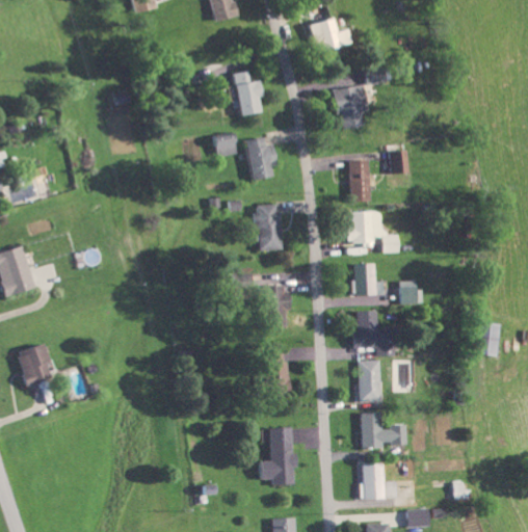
[(131,0),(134,12),(157,7),(155,0),(131,0)]
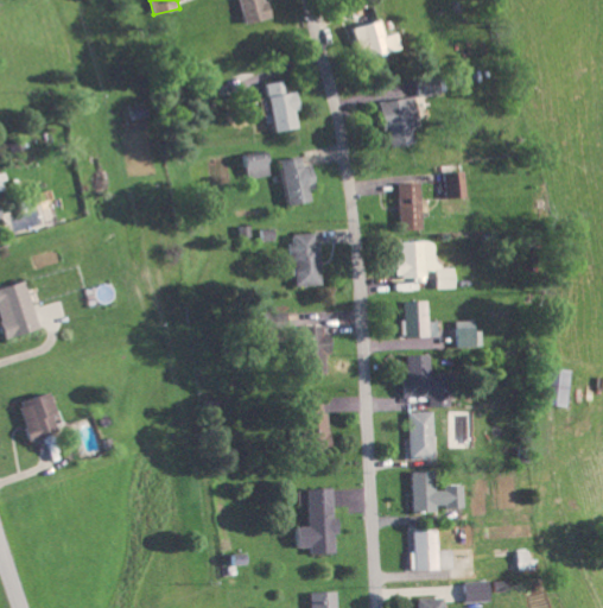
[(239,0),(245,24),(268,18),(264,0),(239,0)]
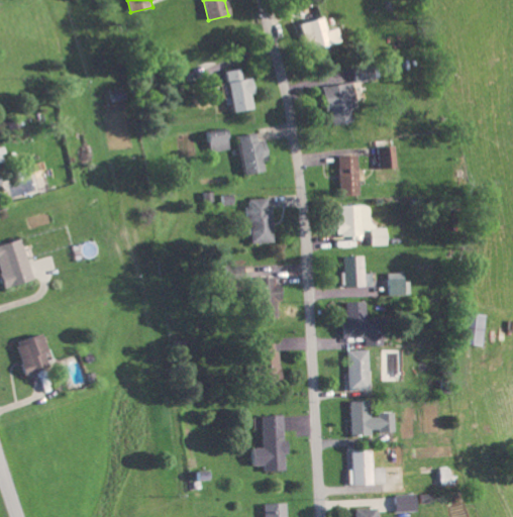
[(328,30),(324,17),(300,24),(305,44),(311,42),(313,49),(344,41),(340,27),(328,30)]
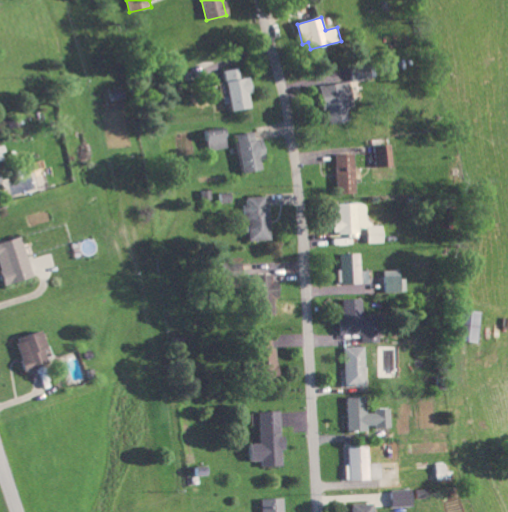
[(319,85),(322,110),(328,109),(330,123),(354,120),(349,83),(368,81),(366,65),(351,67),(353,81),(319,85)]
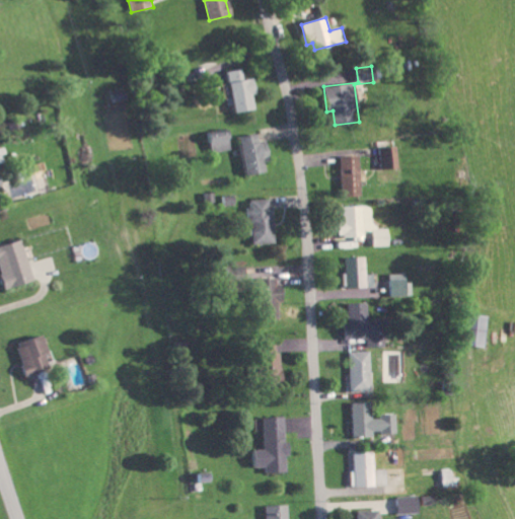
[(228,71),(234,113),(258,108),(252,78),(244,79),(242,68),(228,71)]
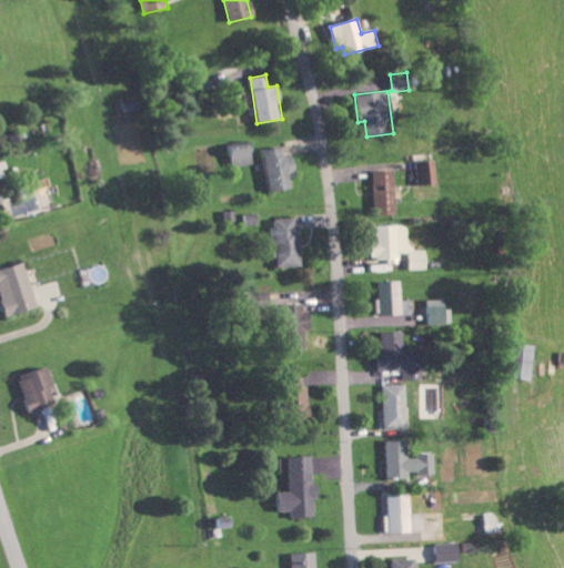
[(227,146),(232,169),(253,163),(248,141),(227,146)]
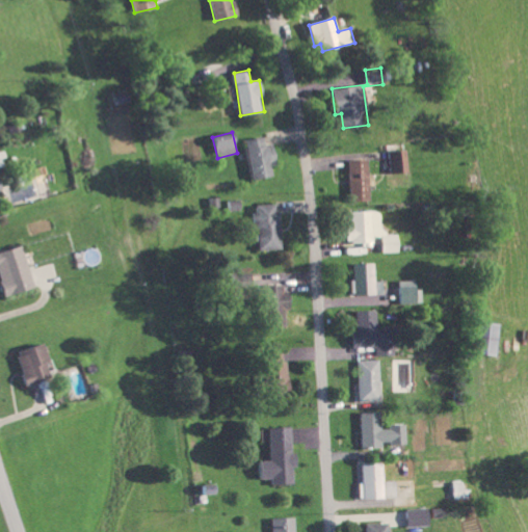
[(275,177),(271,144),(265,145),(264,137),(245,139),(251,179),(275,177)]
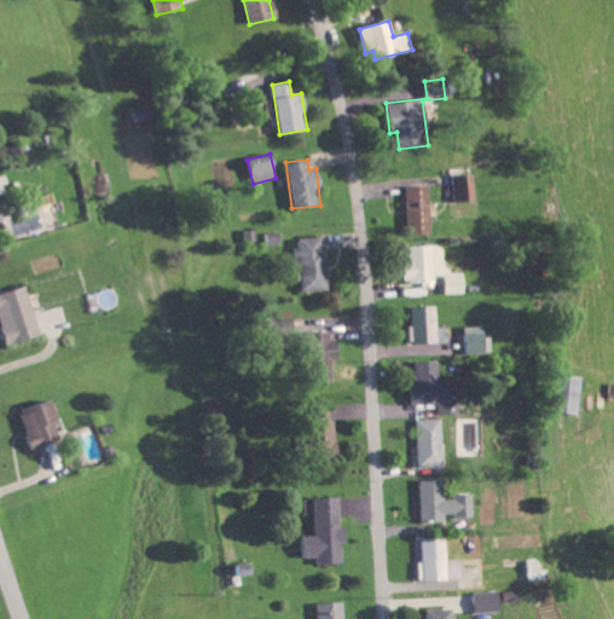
[(455,202),(476,202),(476,175),(455,175),(455,202)]
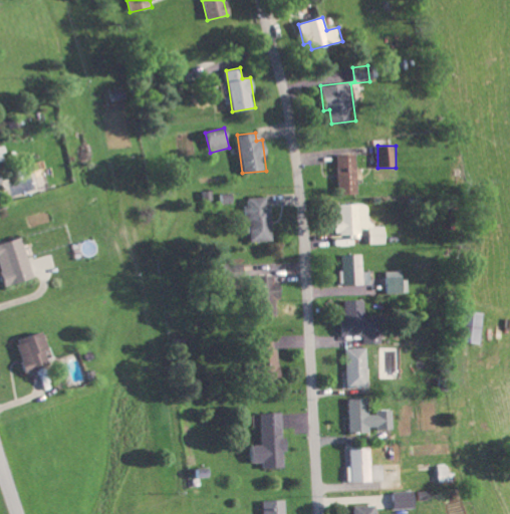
[(358,194),(357,154),(337,155),(338,195),(358,194)]
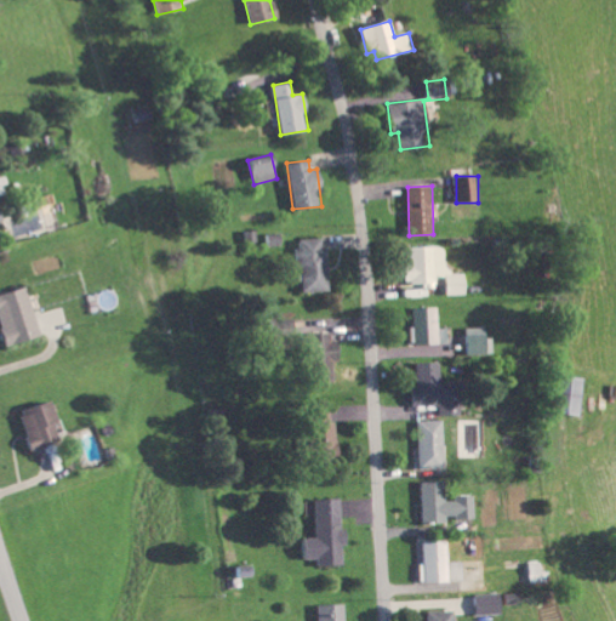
[(300,292),(329,291),(326,248),(321,248),(321,238),(297,239),(300,292)]
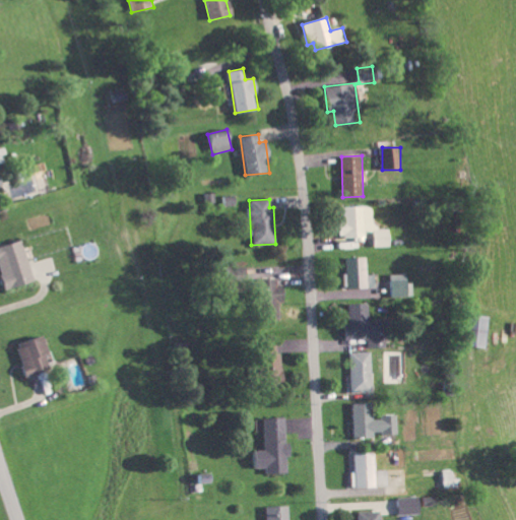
[(344,221),(339,221),(339,237),(356,237),(356,241),(367,241),(366,206),(344,206),(344,221)]
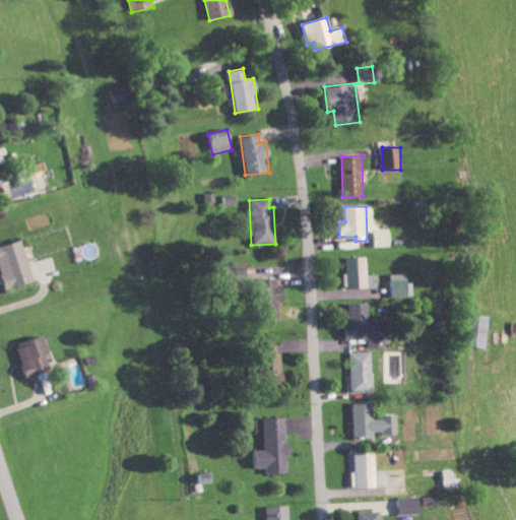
[(391,230),(375,230),(375,247),(392,247),(391,230)]
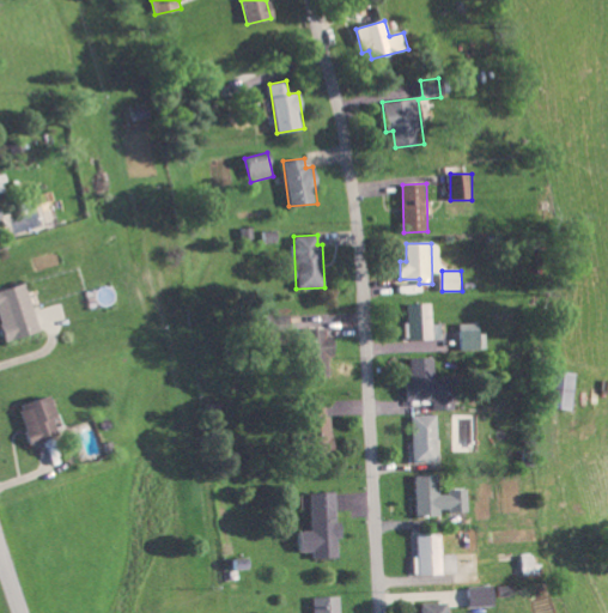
[(0,289),(0,331),(4,341),(37,331),(22,283),(0,289)]
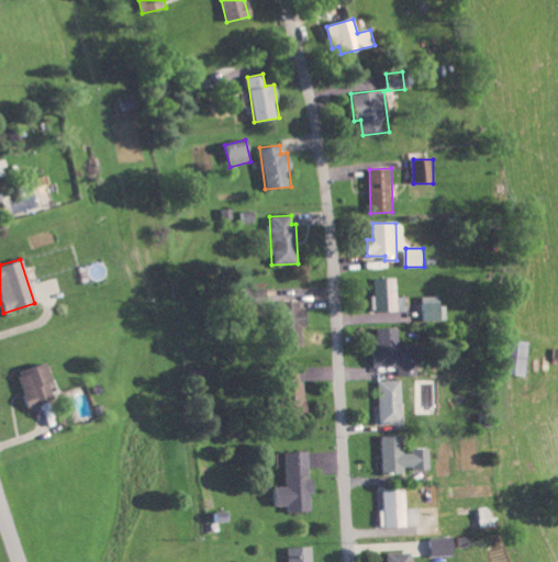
[(405,296),(398,298),(397,278),(375,279),(376,312),(405,311),(405,296)]
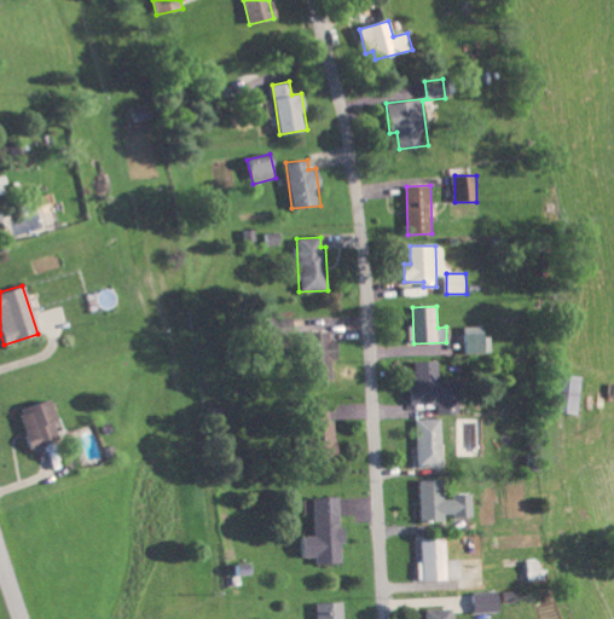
[(266,318),(267,335),(291,334),(291,318),(266,318)]
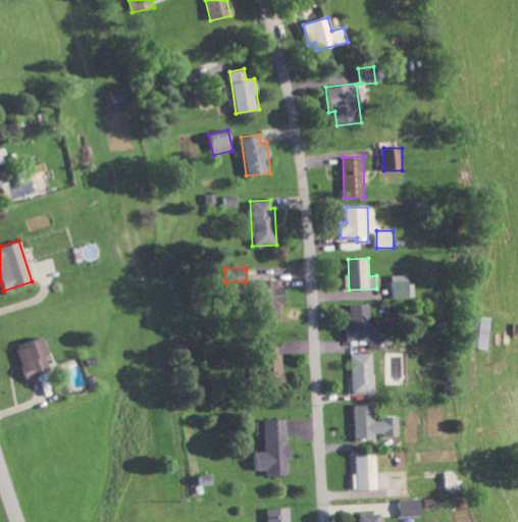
[(415,283),(409,283),(409,275),(393,275),(393,298),(416,298),(415,283)]
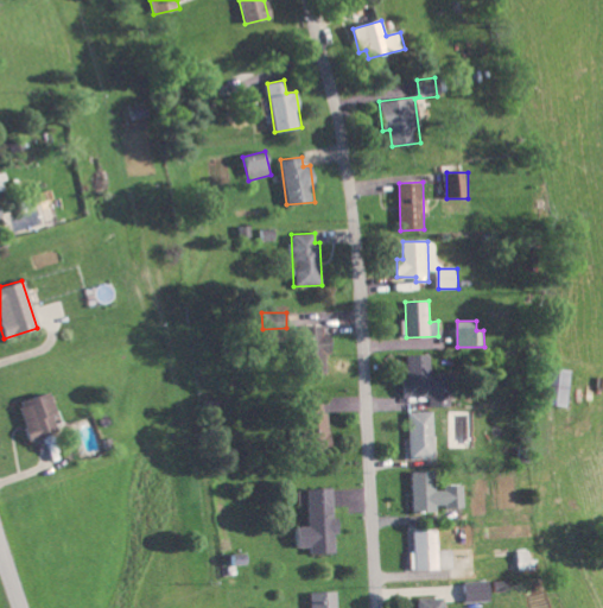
[(300,375),(327,374),(325,325),(299,327),(300,375)]
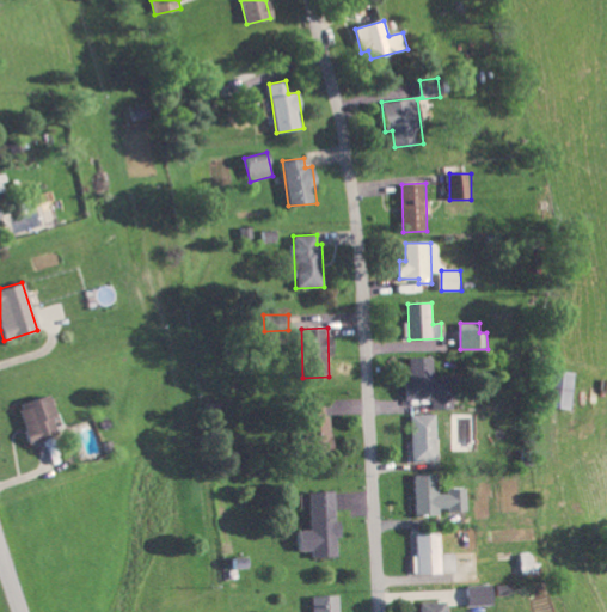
[(410,357),(410,381),(405,381),(405,399),(433,399),(434,409),(448,409),(447,380),(434,380),(434,357),(410,357)]
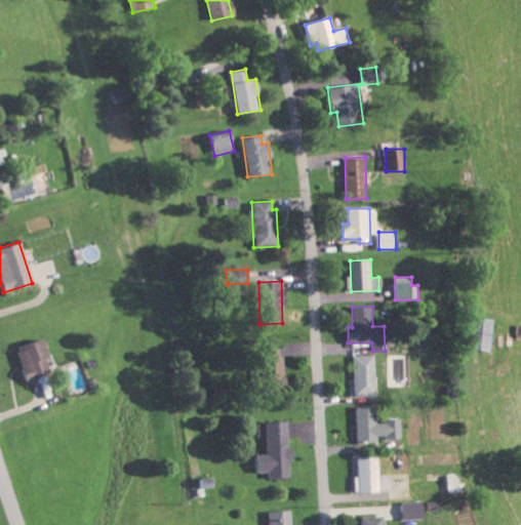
[(466,348),(487,352),(492,321),(471,317),(466,348)]
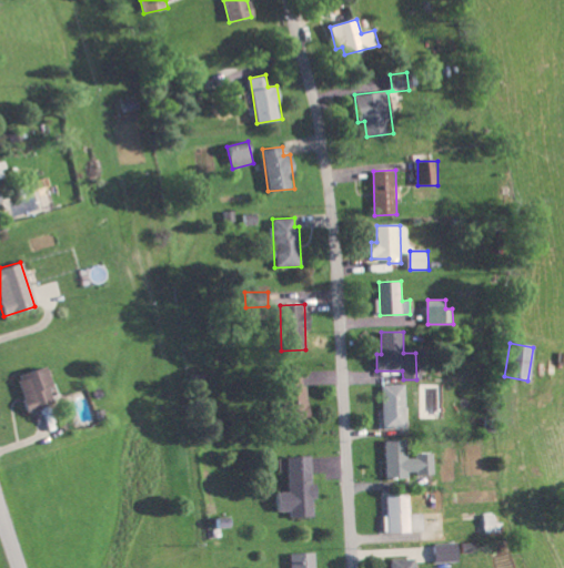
[(13,377),(26,412),(51,403),(46,388),(50,386),(43,367),(13,377)]
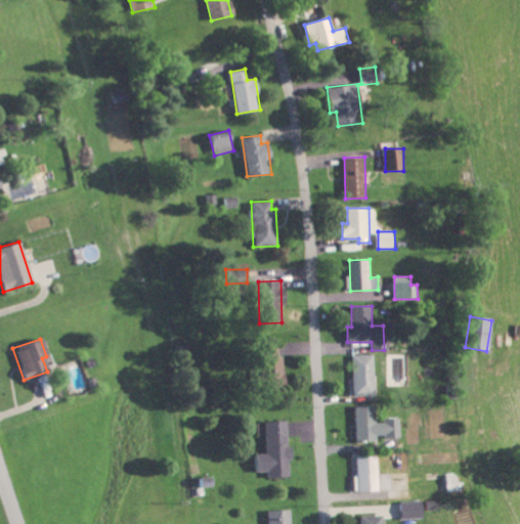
[(277,346),(260,347),(261,390),(283,390),(283,356),(278,356),(277,346)]
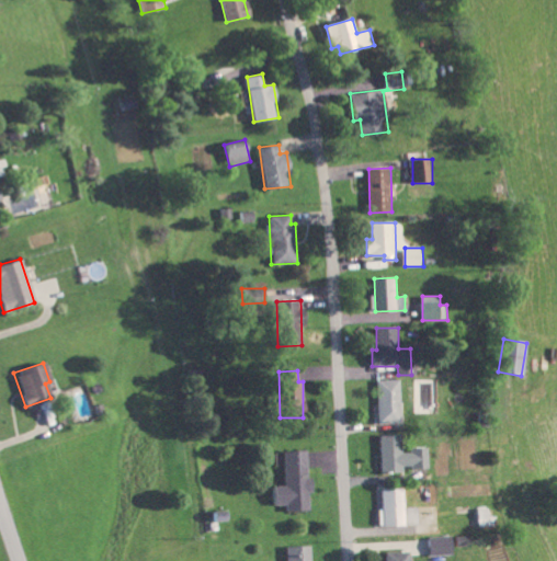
[(402,422),(401,379),(378,380),(379,423),(402,422)]
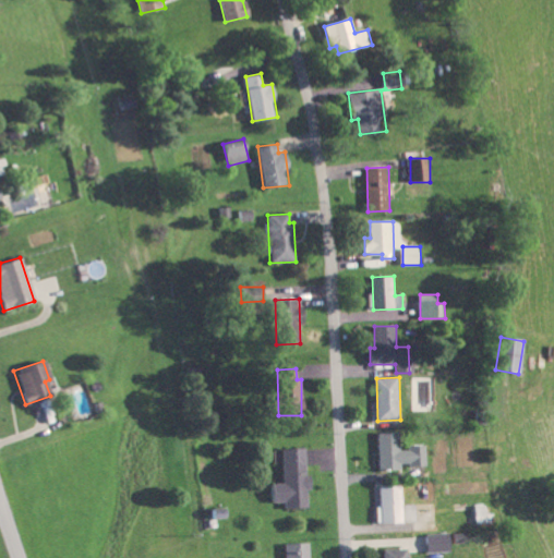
[(428,446),(410,446),(410,450),(397,450),(397,433),(378,433),(378,470),(402,470),(402,465),(428,465),(428,446)]
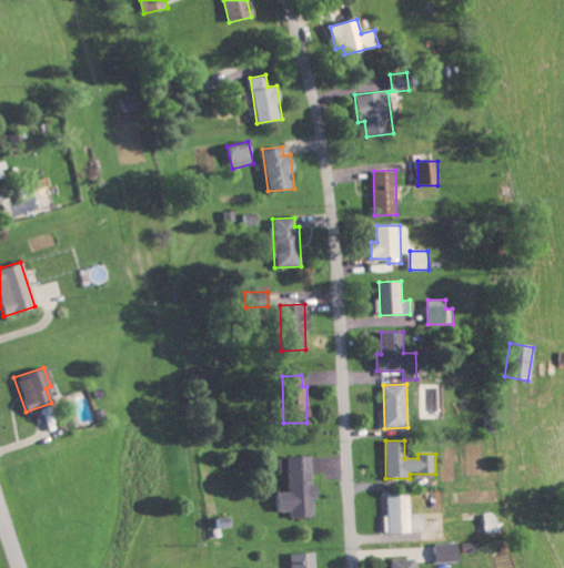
[(288,457),(289,492),(277,492),(277,511),(290,511),(290,518),(314,517),(312,456),(288,457)]
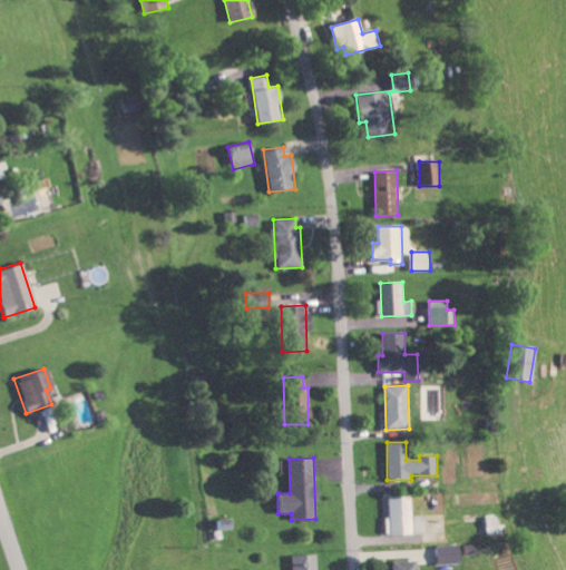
[(427,533),(426,516),(411,516),(411,497),(388,497),(389,534),(427,533)]
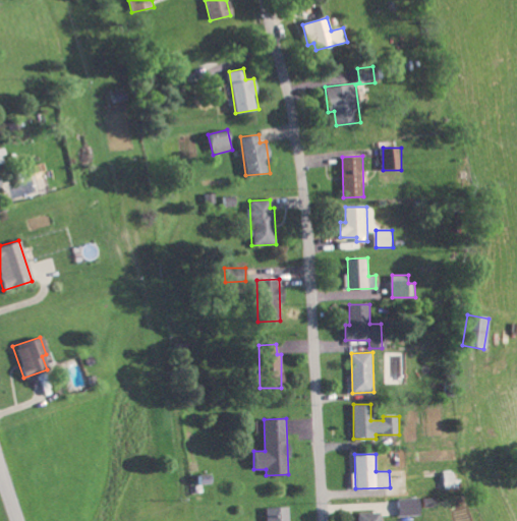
[(461,479),(454,479),(453,471),(444,472),(445,488),(461,487),(461,479)]
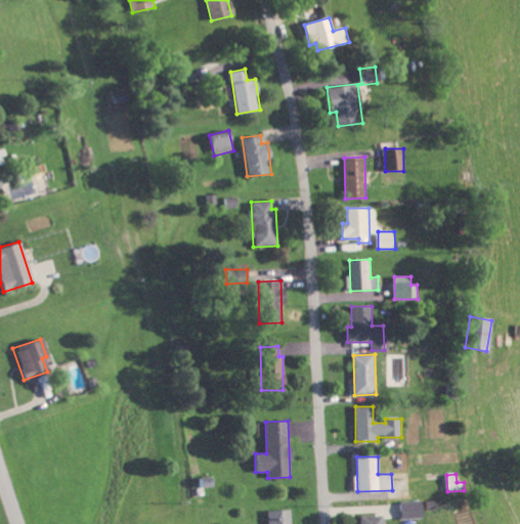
[(423,518),(422,500),(401,501),(401,519),(423,518)]
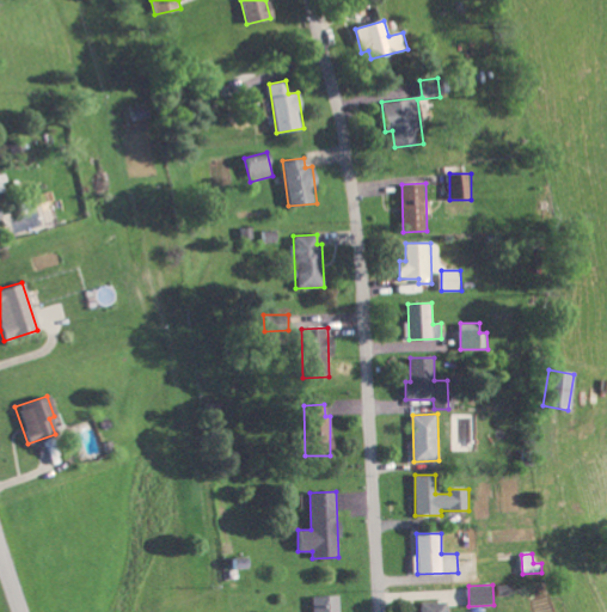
[(312,597),(312,611),(339,611),(339,597),(312,597)]
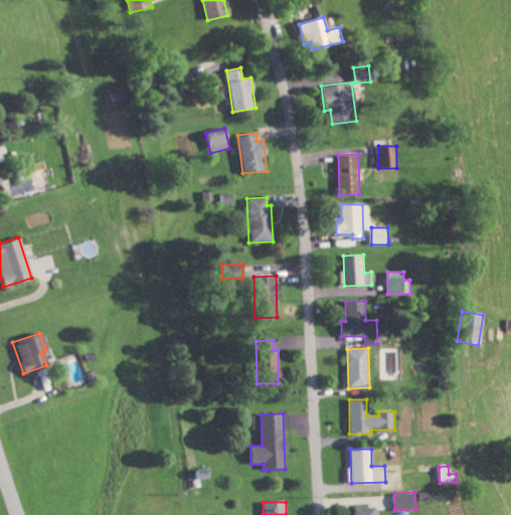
[(353,514),(376,514),(377,506),(353,507),(353,514)]
